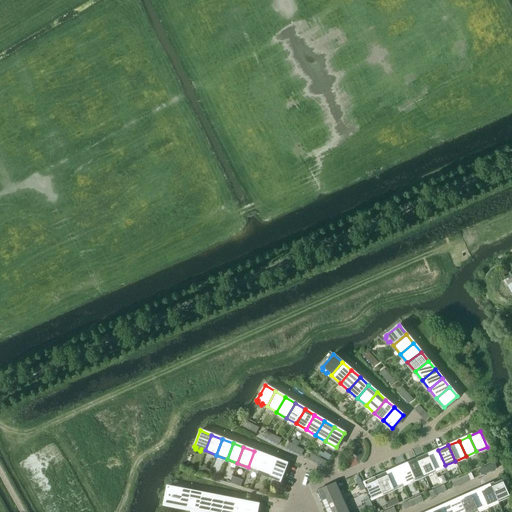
[(445,465),(438,450),(428,455),(434,470),(445,465)]
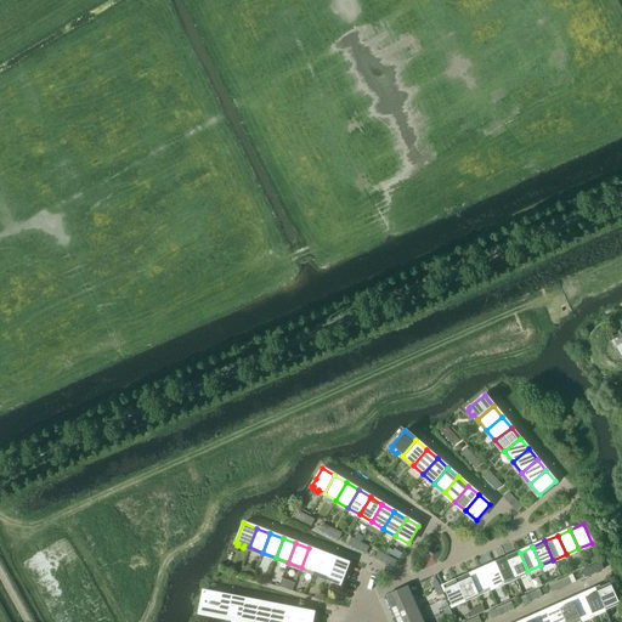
[(315,572),(322,553),(309,548),(301,567),(315,572)]
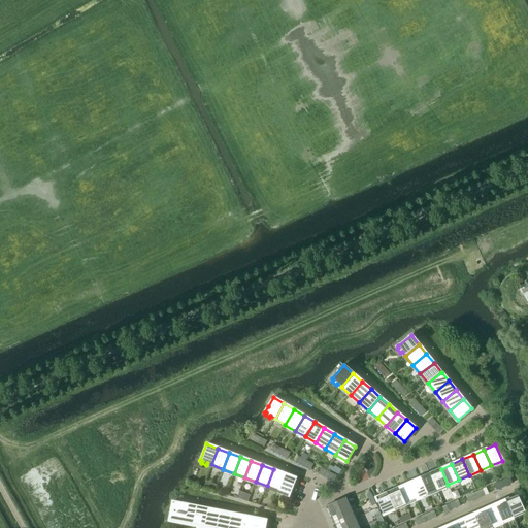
[(277,490),(284,473),(273,469),(267,486),(277,490)]
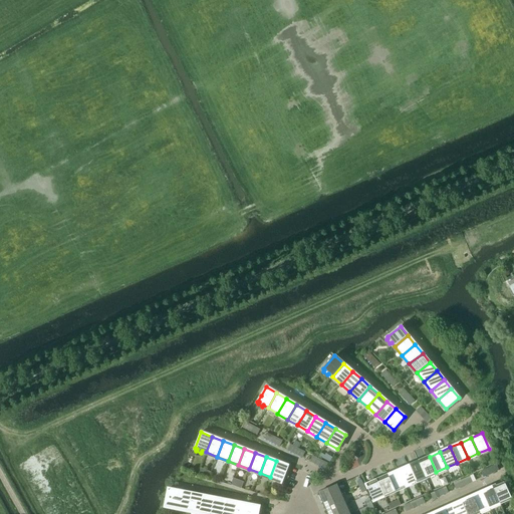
[(426,477),(436,472),(430,457),(419,461),(426,477)]
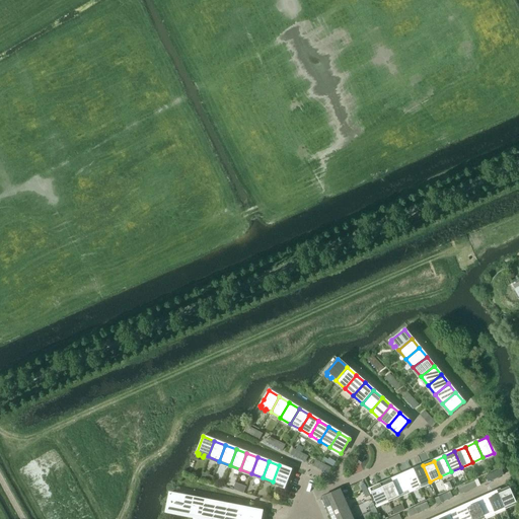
[(290,469),(279,465),(273,482),(284,486),(290,469)]
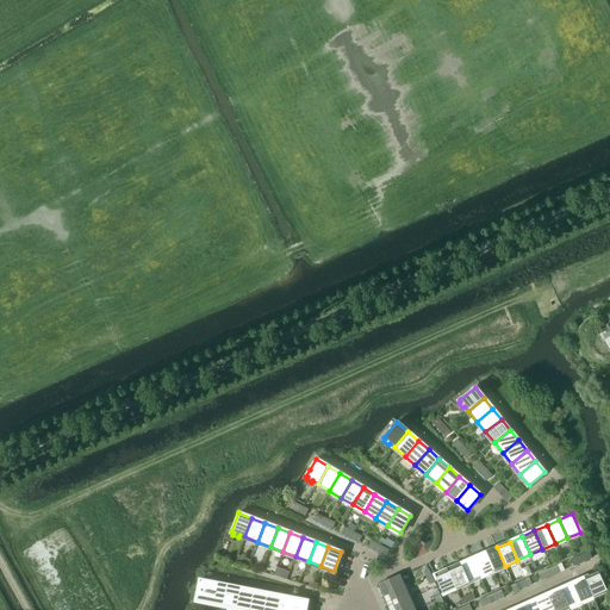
[(497,547),(485,553),(492,571),(505,566),(497,547)]
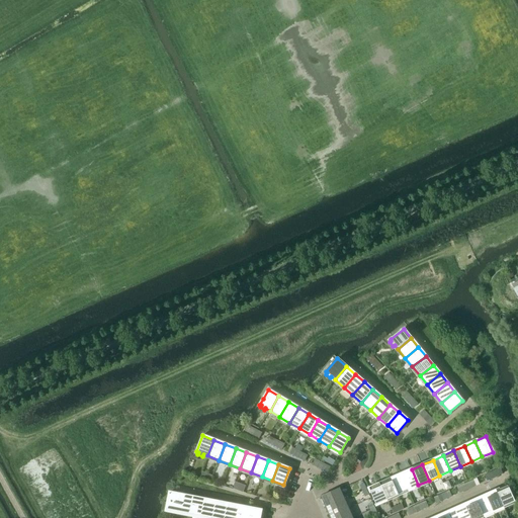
[(408,490),(418,485),(412,469),(401,475),(408,490)]
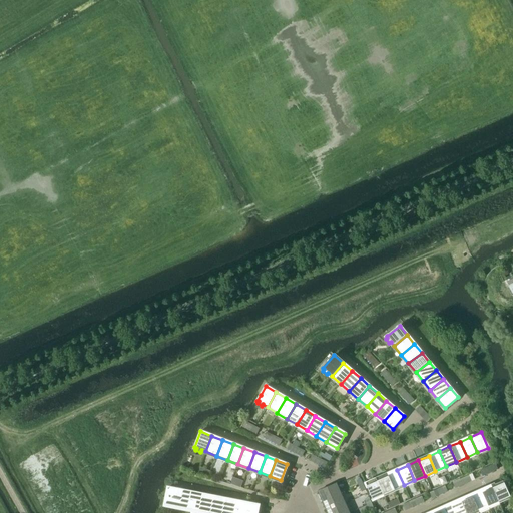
[(394,490),(404,485),(397,470),(387,474),(394,490)]
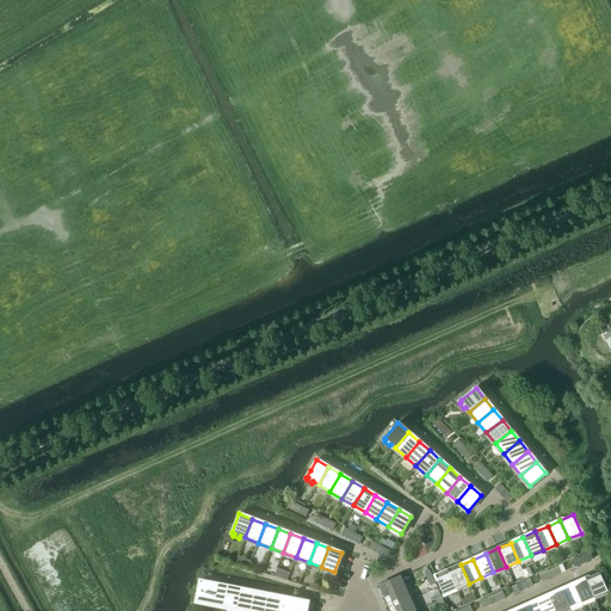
[(456,588),(469,584),(461,565),(448,571),(456,588)]
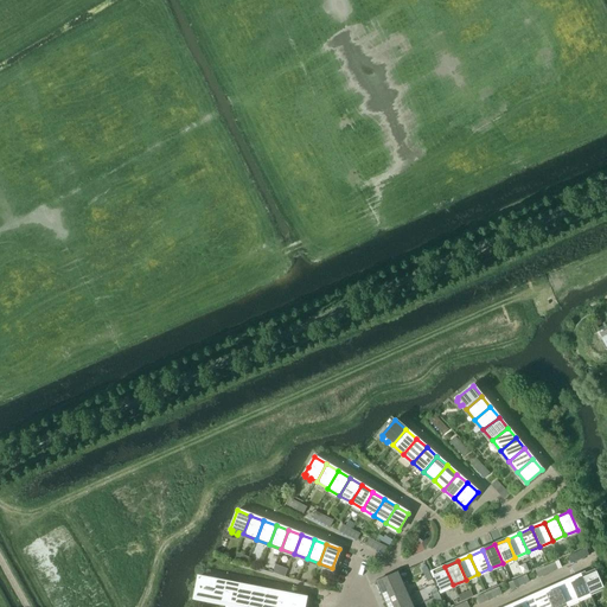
[(453,585),(445,567),(432,573),(440,590),(453,585)]
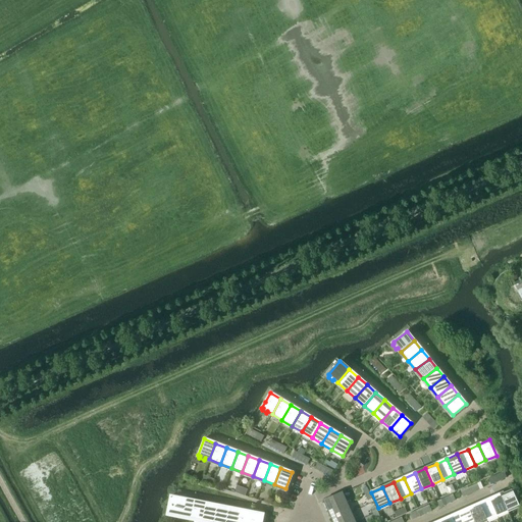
[(512,489),(501,493),(508,510),(519,505),(512,489)]
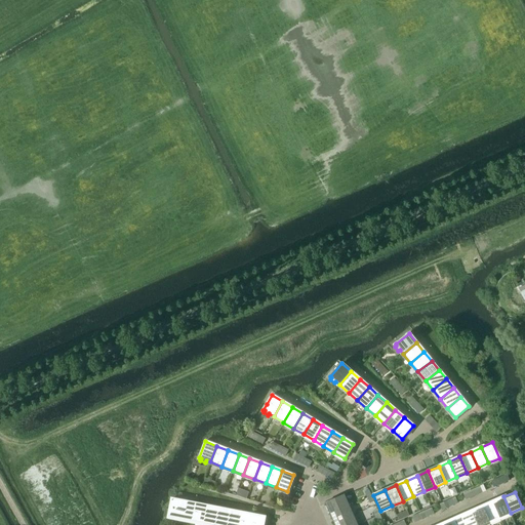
[(326,503),(331,514),(348,506),(344,496),(326,503)]
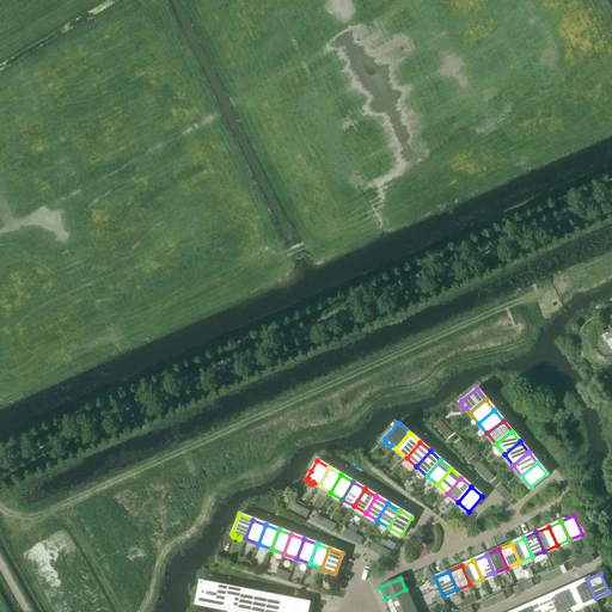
[(587,579),(574,585),(582,603),(595,598),(587,579)]
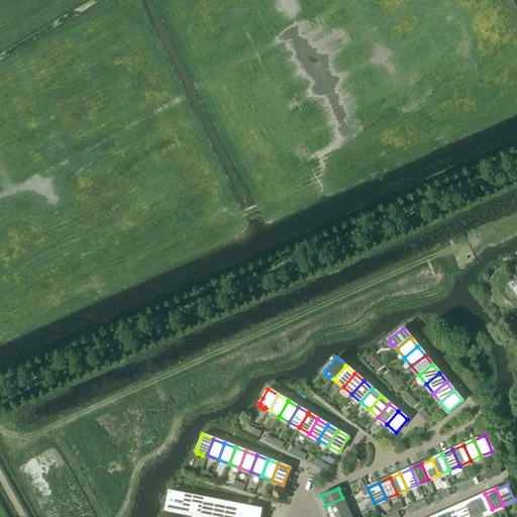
[(178,510),(181,494),(169,491),(166,508),(168,508),(167,510),(173,511),(173,510),(178,510)]
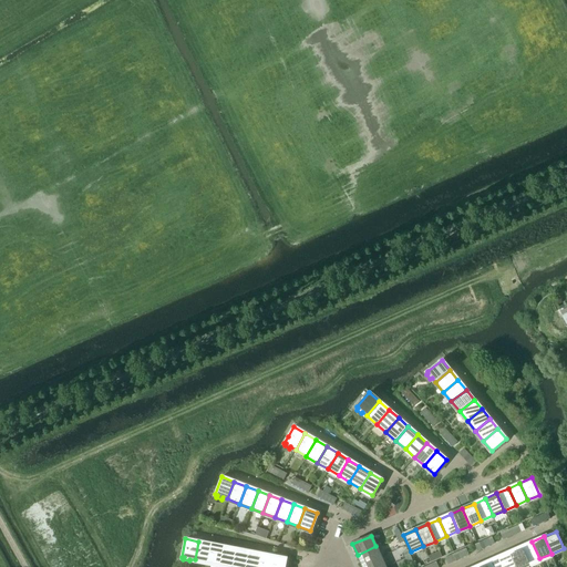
[(210,544),(198,542),(195,559),(207,563),(210,544)]
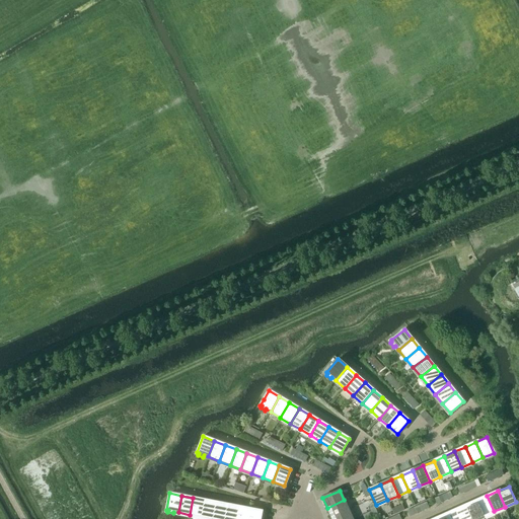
[(487,496),(476,501),(484,516),(494,511),(487,496)]
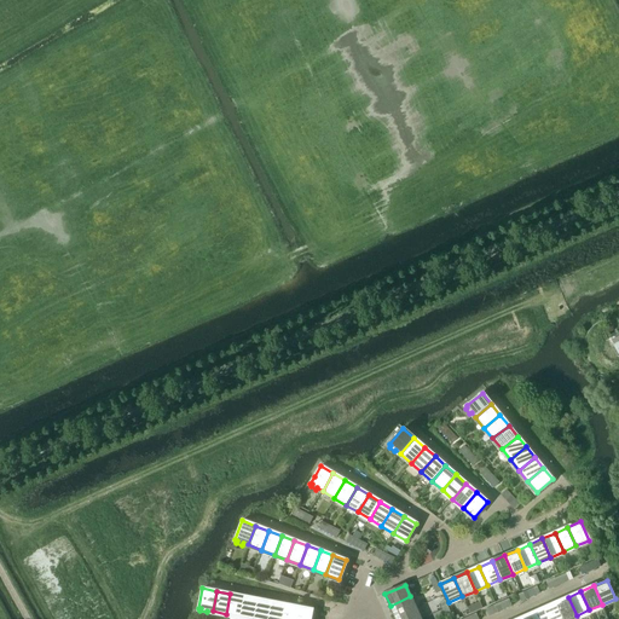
[(243,596),(230,594),(226,614),(239,617),(243,596)]
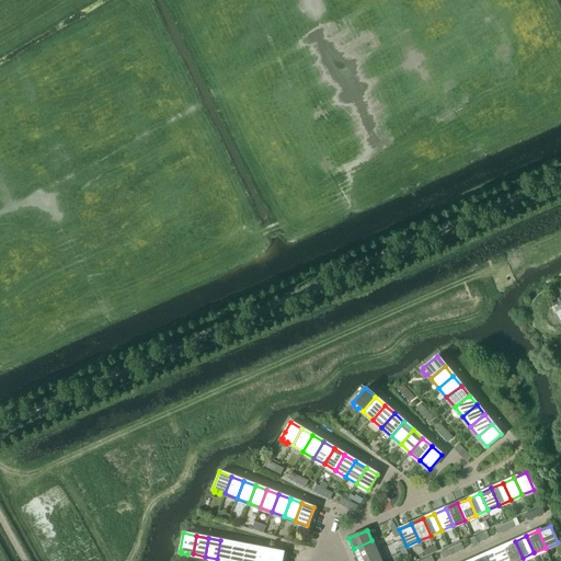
[(229,560),(233,542),(220,540),(217,559),(229,560)]
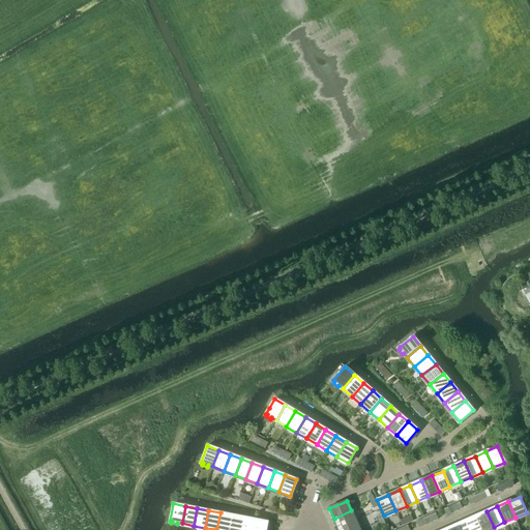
[(334,519),(339,528),(355,521),(351,510),(334,519)]
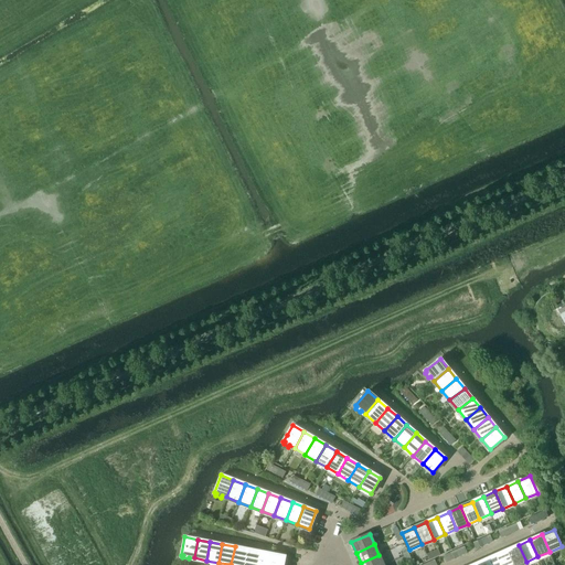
[(519,545),(508,550),(513,564),(519,564),(526,562),(519,545)]
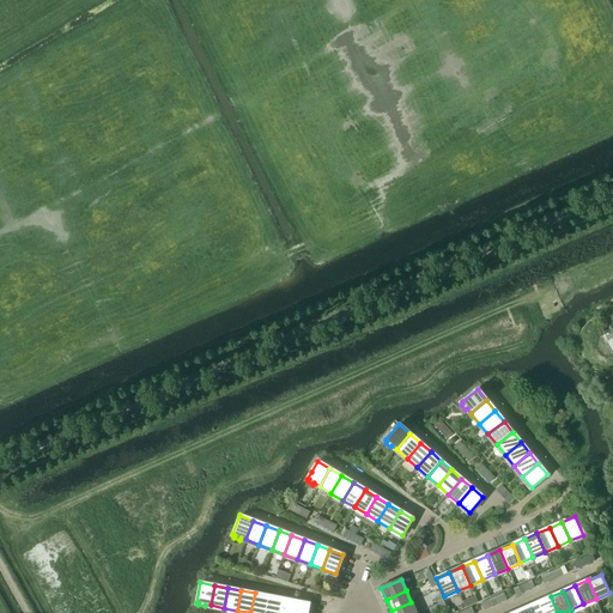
[(265,612),(268,595),(255,593),(250,612),(265,612)]
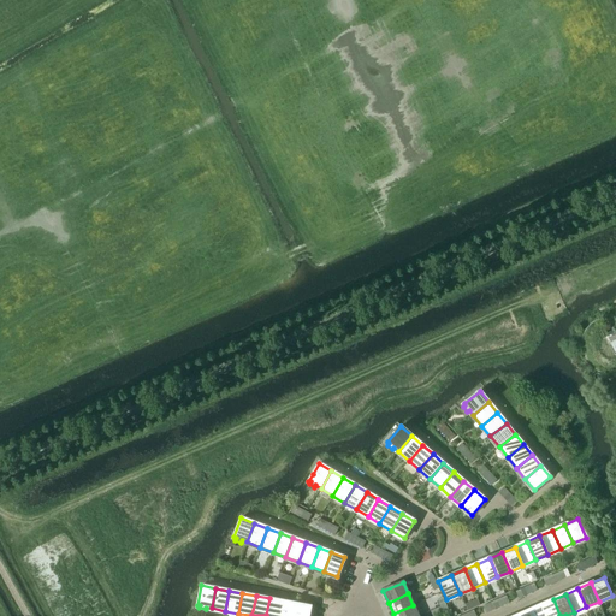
[(279,615),(283,602),(270,598),(266,615),(279,615)]
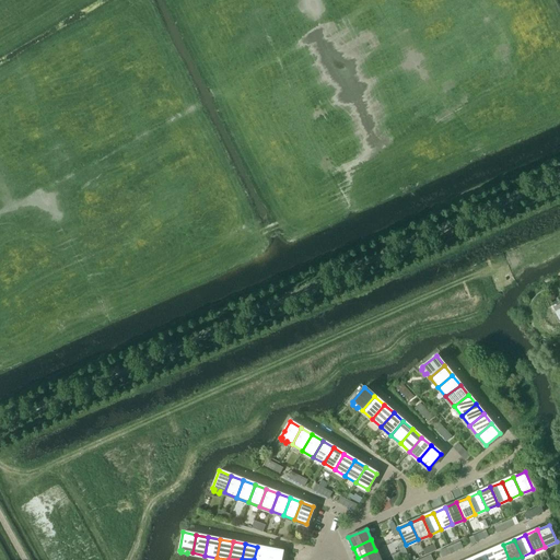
[(429,553),(440,549),(438,544),(427,548),(429,553)]
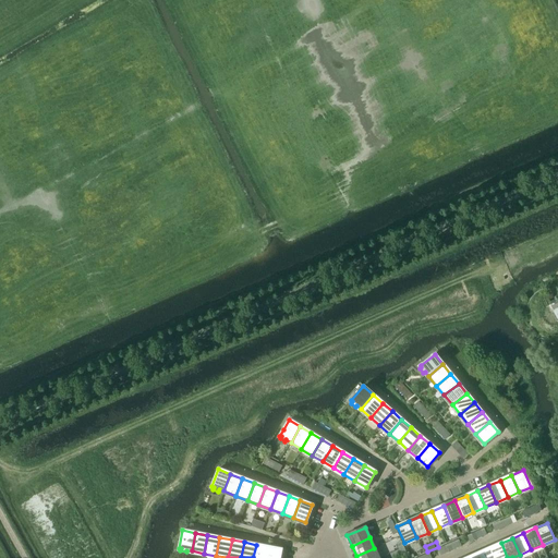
[(507,557),(501,543),(489,548),(494,557),(507,557)]
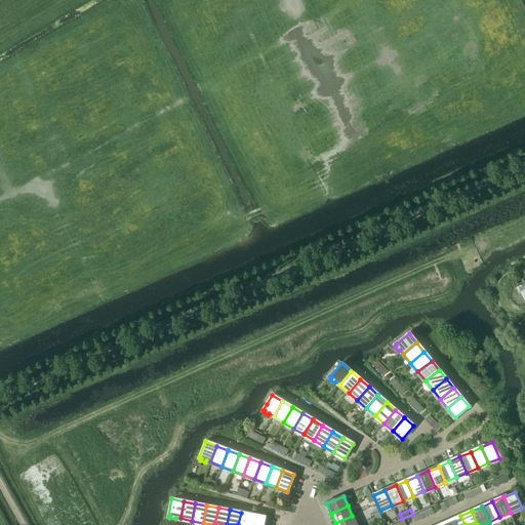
[(250,524),(252,515),(241,513),(238,524),(250,524)]
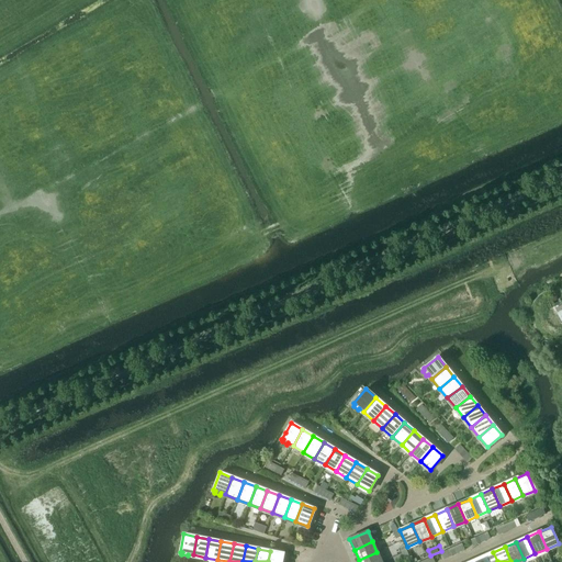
[(270,551),(268,561),(281,561),(283,553),(270,551)]
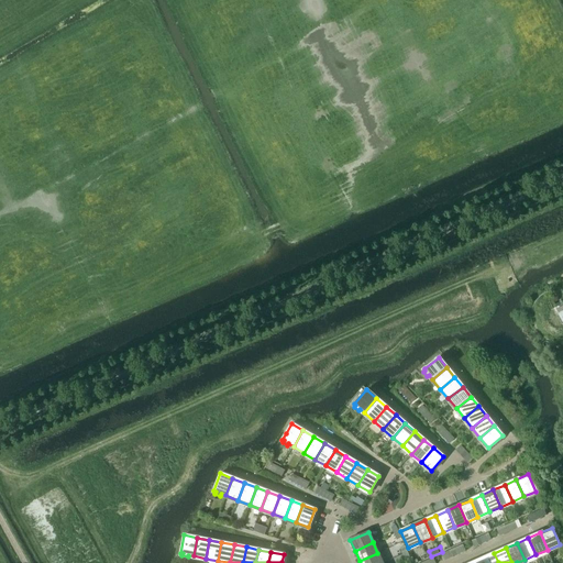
[(360,562),(382,562),(377,553),(360,561),(360,562)]
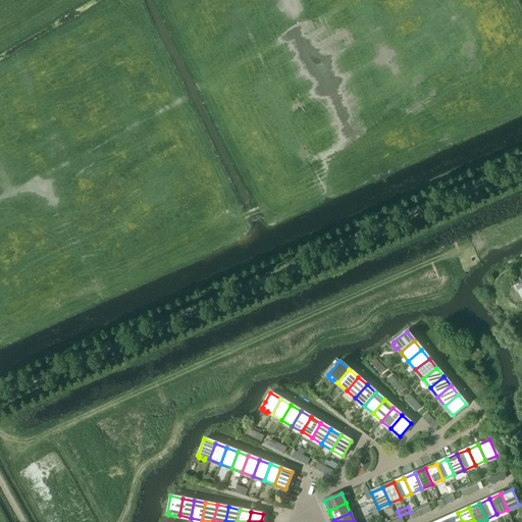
[(462,521),(458,513),(448,518),(449,521),(462,521)]
